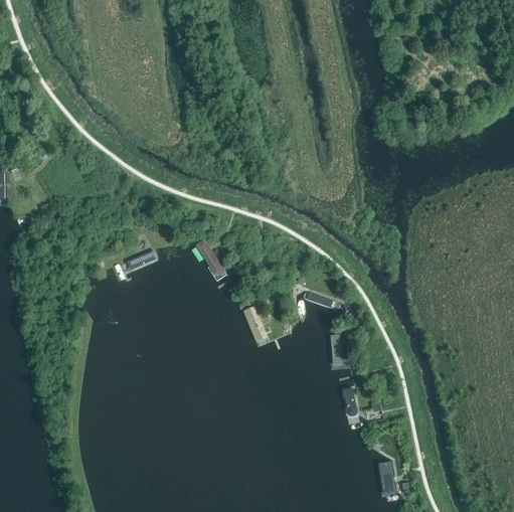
[(203,241),(195,247),(216,281),(225,276),(203,241)]
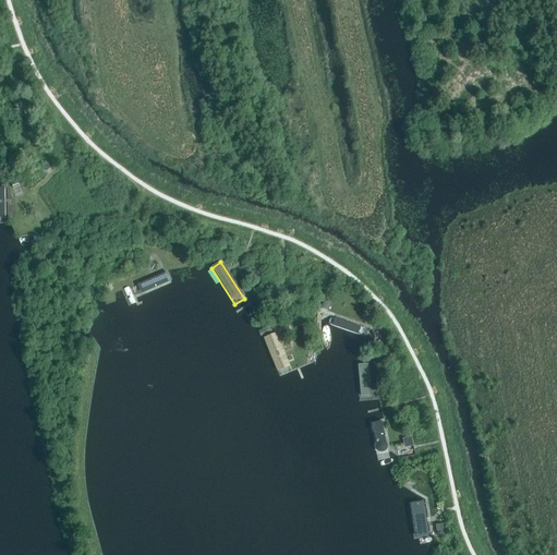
[(165,274),(133,285),(137,297),(169,286),(165,274)]
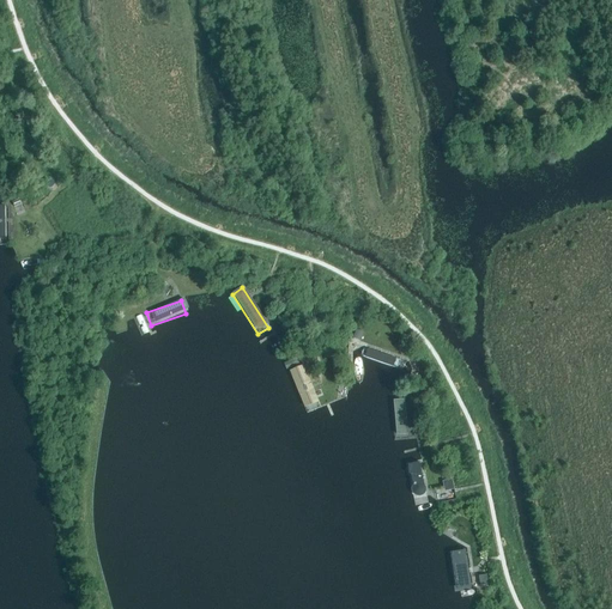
[(289,310),(284,304),(277,309),(282,315),(289,310)]
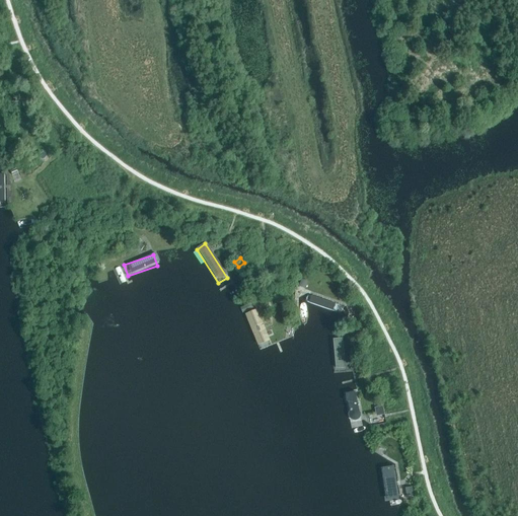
[(306,300),(341,310),(344,308),(345,304),(344,300),(309,290),(304,292),(304,295),(306,300)]
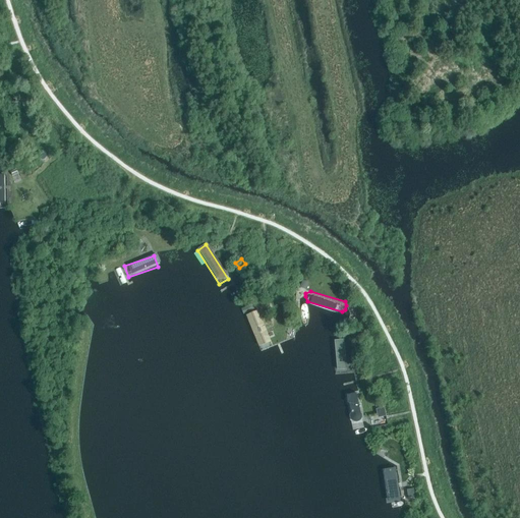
[(257,313),(247,318),(261,350),(271,346),(257,313)]
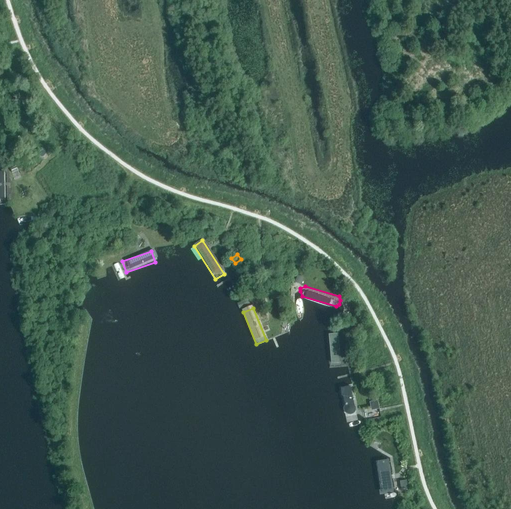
[(332,362),(348,362),(347,329),(331,330),(332,362)]
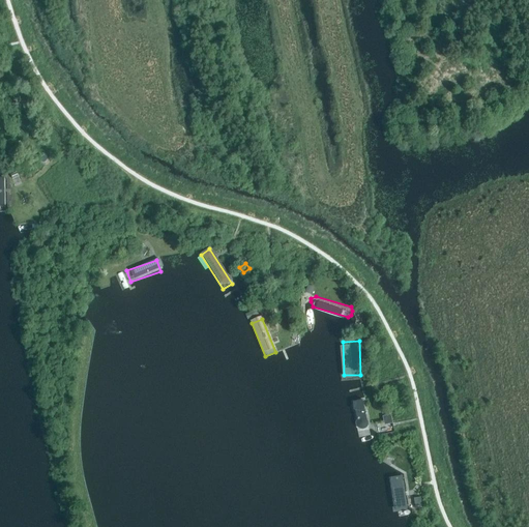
[(363,399),(351,402),(359,430),(371,427),(363,399)]
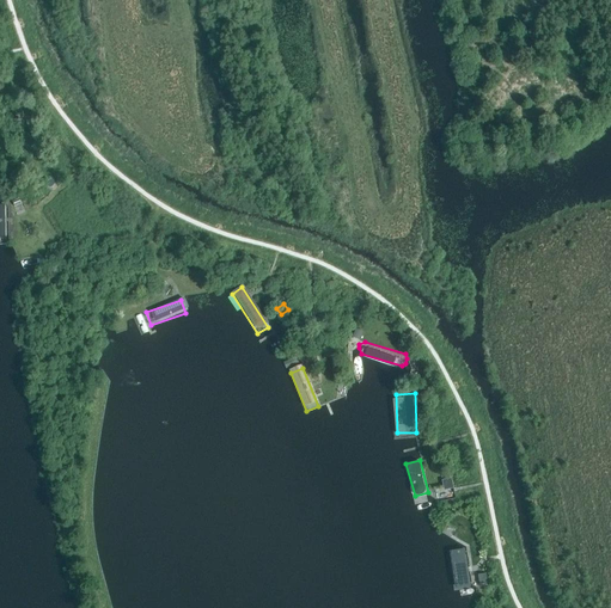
[(451,477),(443,478),(445,487),(453,485),(451,477)]
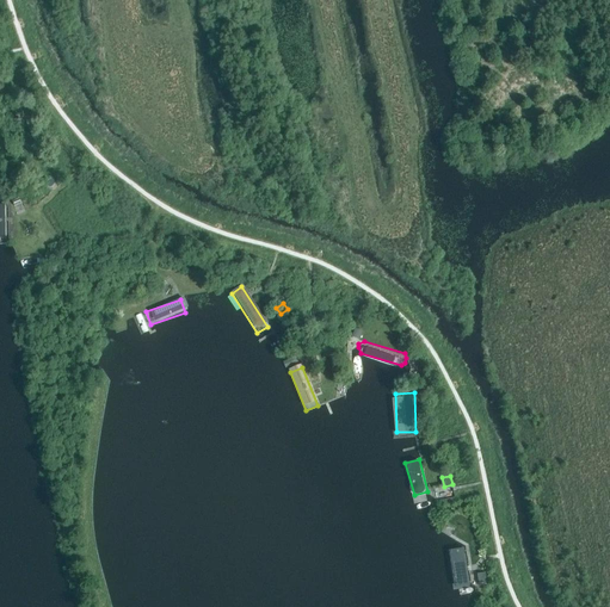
[(469,540),(457,543),(461,573),(474,570),(469,540)]
